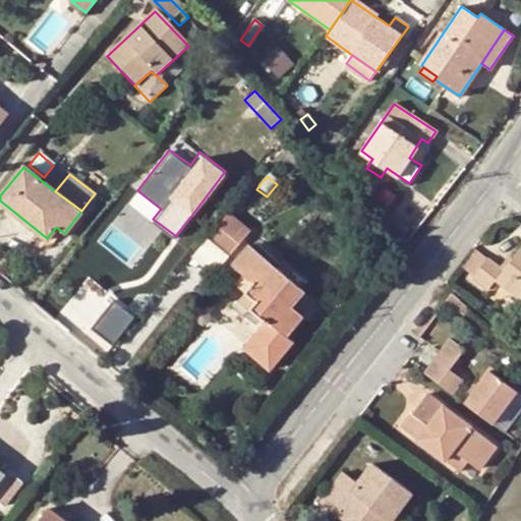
[(227,217),(207,241),(228,257),(247,233),(227,217)]
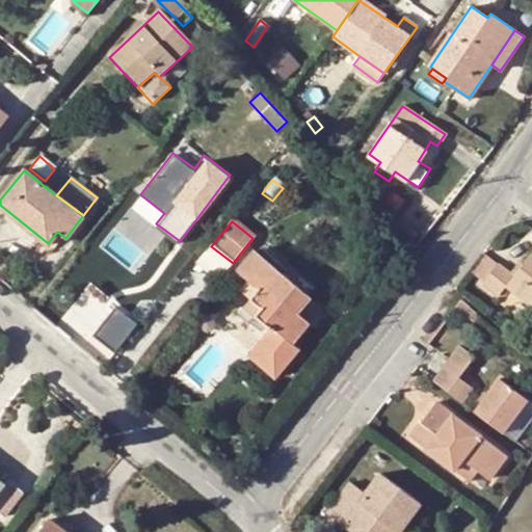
[(128,234),(138,243),(143,246),(152,236),(136,223),(128,234)]
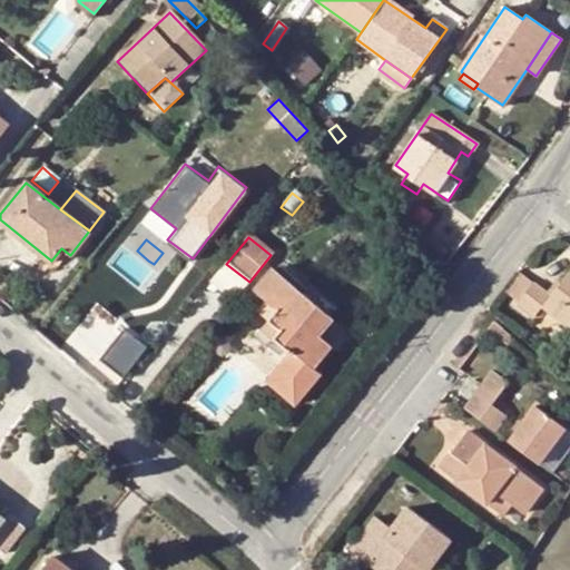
[(137,251),(134,248),(129,255),(144,267),(148,261),(137,251)]
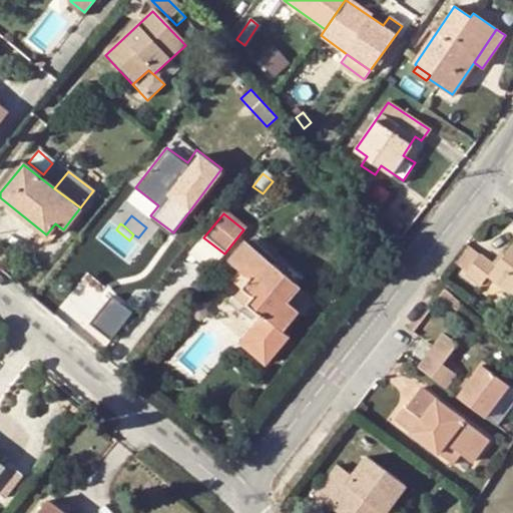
[(96,238),(100,241),(107,233),(102,230),(96,238)]
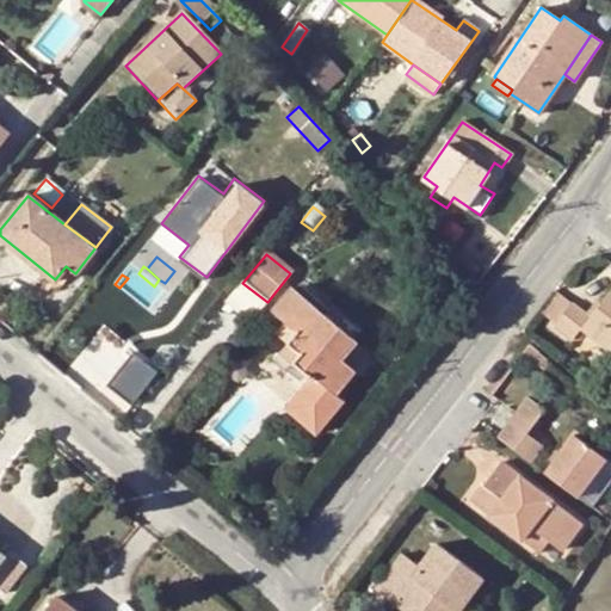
[(313,375),(284,412),(313,434),(329,414),(321,407),(351,370),(340,360),(355,341),(291,288),(276,309),(300,328),(289,341),(303,352),(296,362),(313,375)]
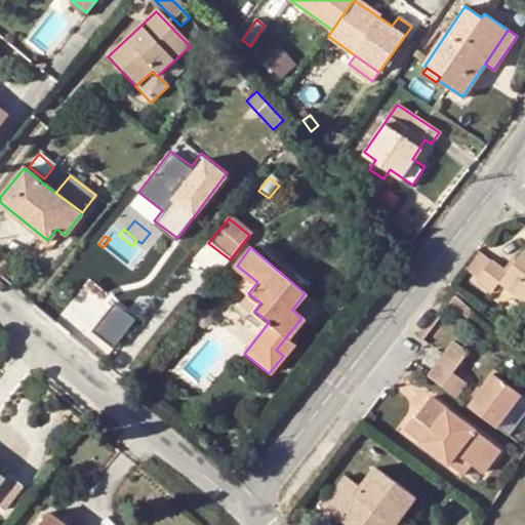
[(462,271),(476,280),(492,258),(480,249),(462,271)]
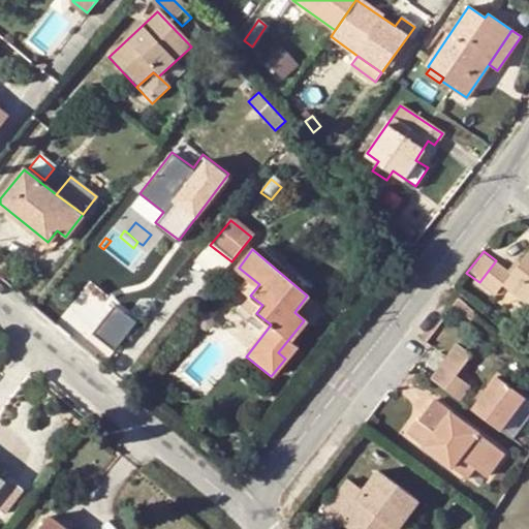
[(528,251),(512,274),(496,260),(479,282),(496,294),(504,284),(528,303),(528,251)]
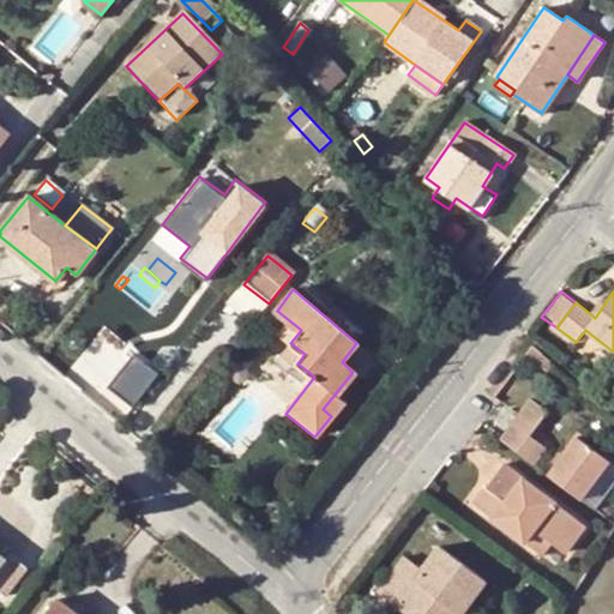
[(95,311),(112,324),(118,317),(101,304),(95,311)]
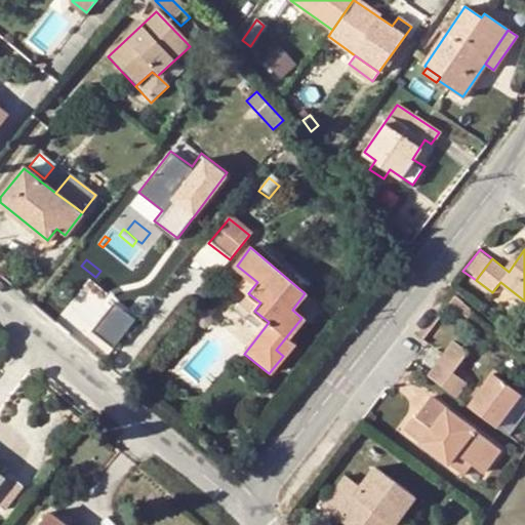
[(93,328),(116,345),(138,315),(116,298),(93,328)]
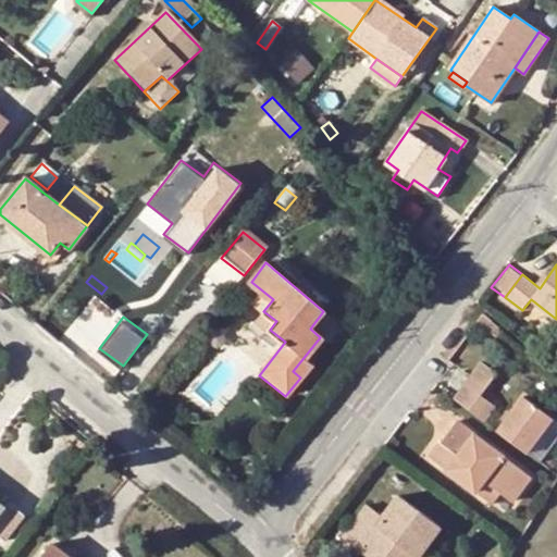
[(475,324),(493,338),(499,332),(481,317),(475,324)]
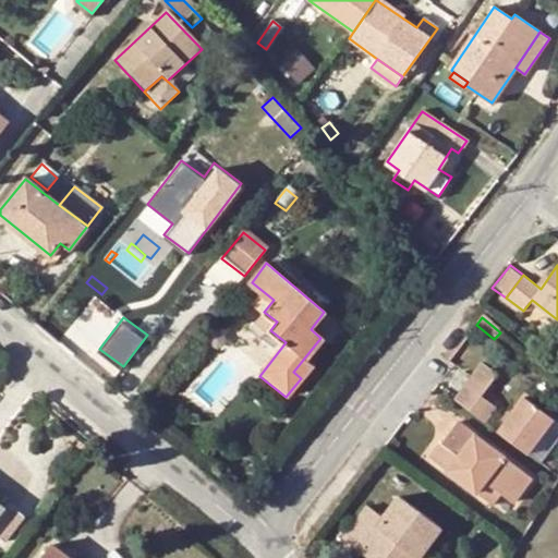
[(483,364),(471,380),(487,392),(499,376),(483,364)]
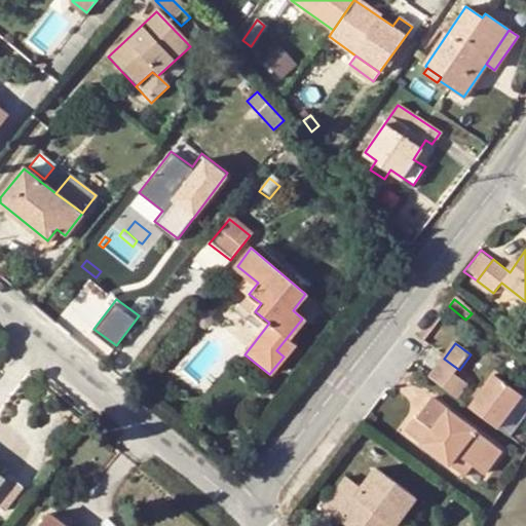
[(454,376),(459,370),(444,359),(440,365),(454,376)]
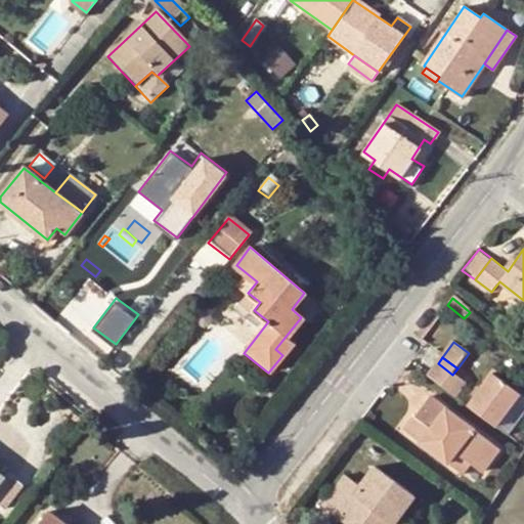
[(456,399),(467,385),(452,375),(438,363),(428,377),(456,399)]
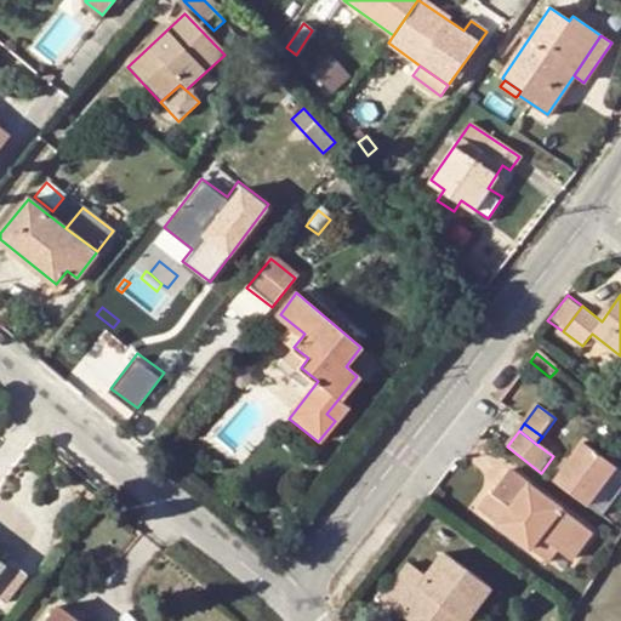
[(557,484),(599,516),(620,486),(620,471),(587,445),(557,484)]
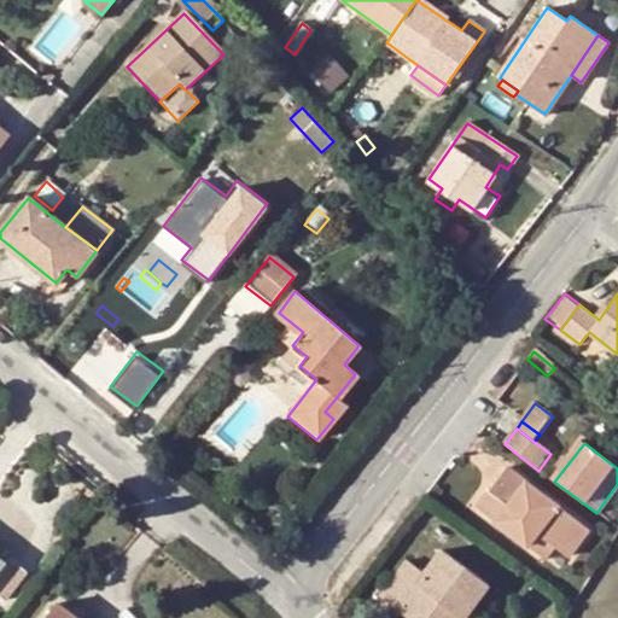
[(590,531),(508,470),(477,512),(537,558),(547,544),(555,551),(567,560),(590,531)]
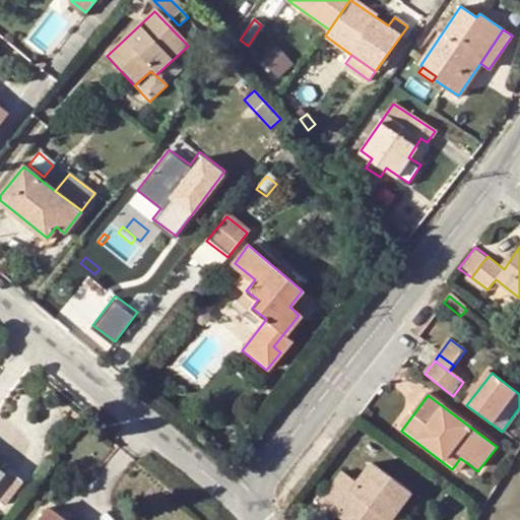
[(467,463),(460,458),(452,469),(459,474),(467,463)]
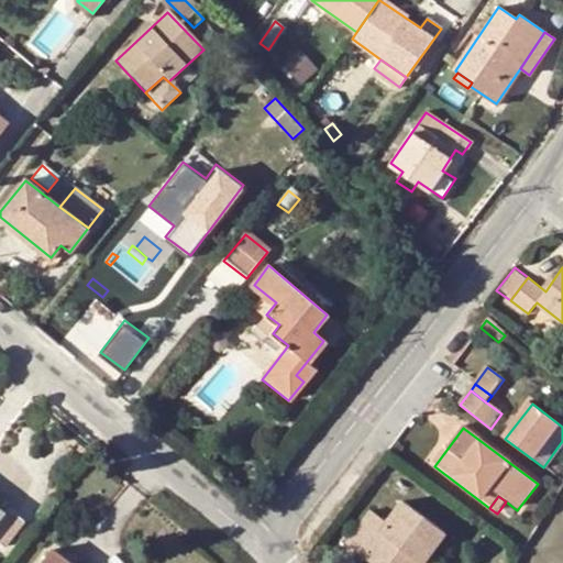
[(388,523),(372,511),(349,542),(375,562),(382,562),(384,561),(386,562),(421,562),(445,532),(405,501),(388,523)]
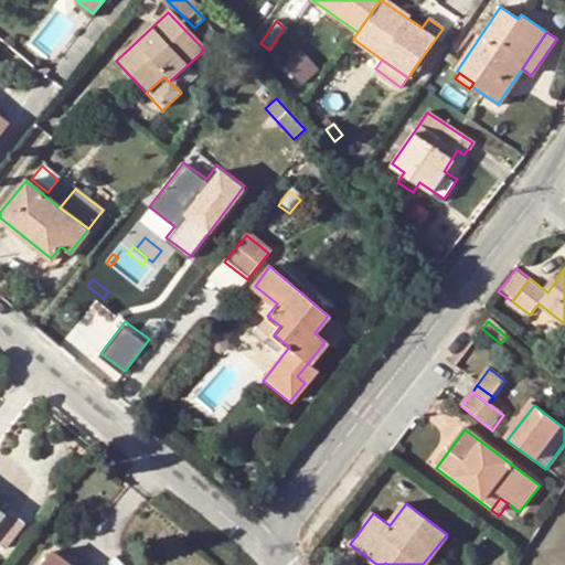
[(6,512),(0,519),(0,554),(2,555),(28,522),(9,508),(6,512)]
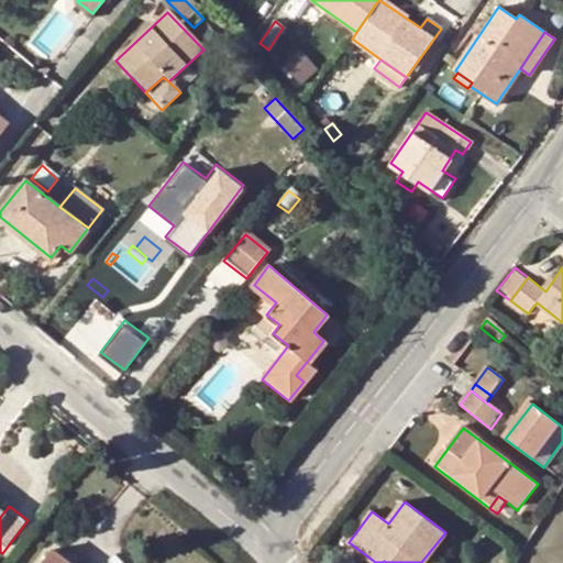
[(69,562),(51,548),(39,562),(69,562)]
